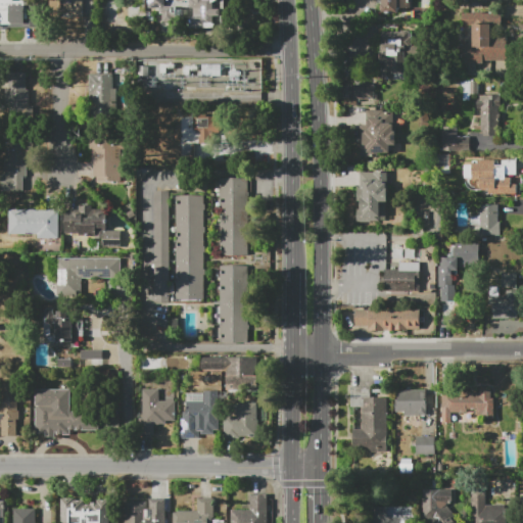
[(59,0),(97,0),(98,15),(60,16),(59,0)]
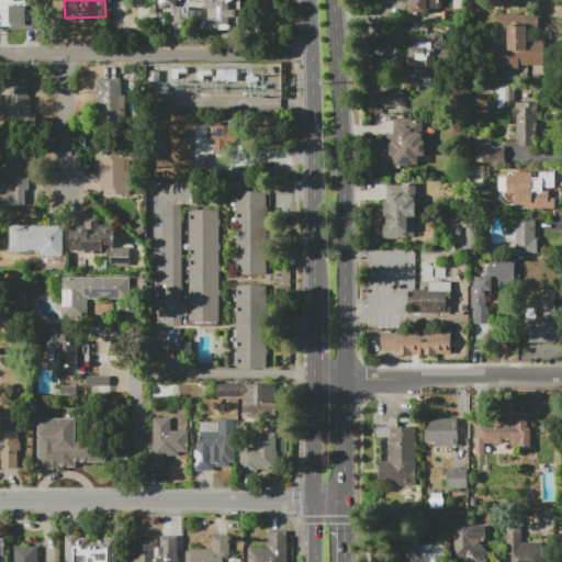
[(158,0),(178,0),(178,7),(184,7),(184,0),(240,0),(240,19),(239,19),(239,27),(232,27),(232,31),(201,31),(201,19),(186,19),(186,25),(175,25),(175,17),(170,17),(170,10),(158,10),(158,0)]
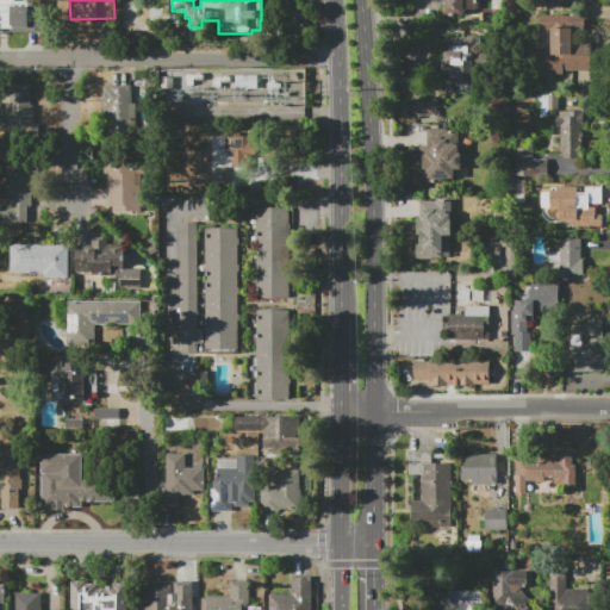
[(479,0),(479,10),(465,10),(465,16),(444,16),(444,0),(479,0)]
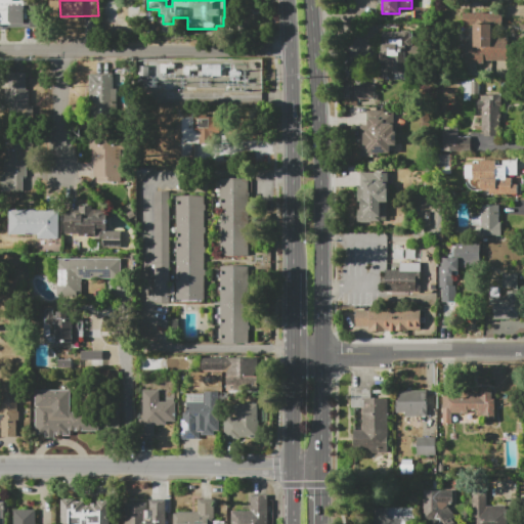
[(0,9),(10,9),(10,6),(37,5),(38,27),(0,28),(0,9)]
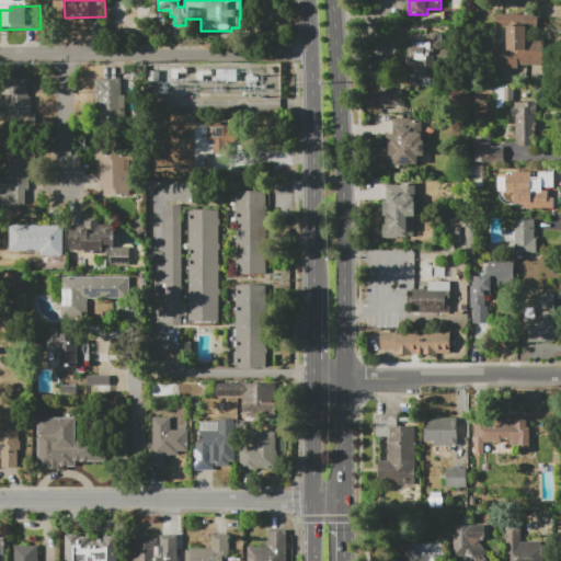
[(495,13),(540,13),(540,25),(530,25),(530,39),(544,39),(544,47),(548,47),(548,76),(526,76),(526,65),(519,65),(519,68),(495,68),(495,52),(507,52),(507,27),(495,27),(495,13)]
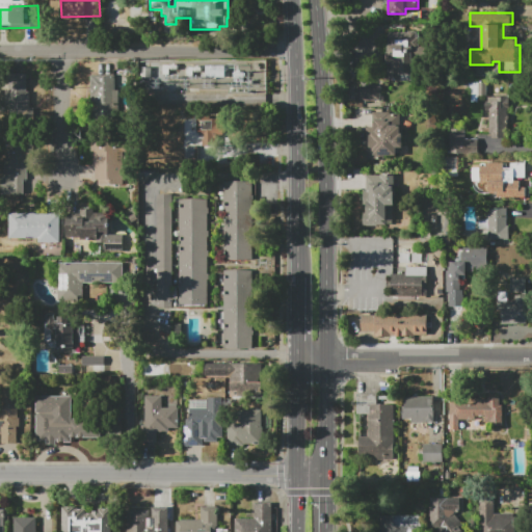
[(388,79),(388,31),(419,31),(419,48),(413,48),(413,76),(401,76),(401,79),(388,79)]
